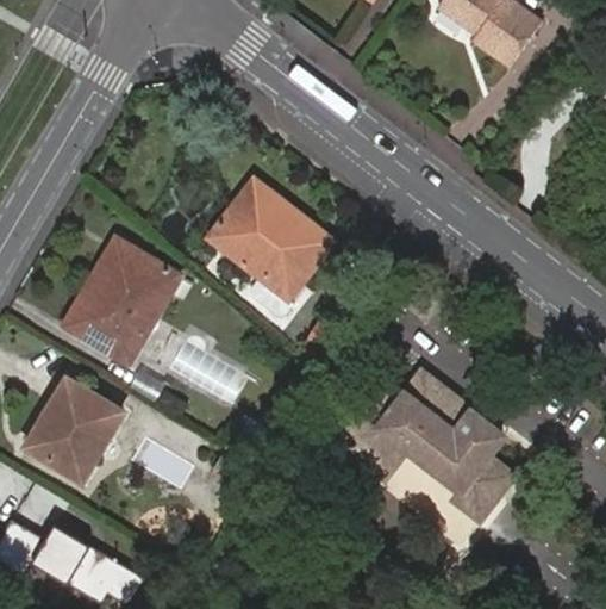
[(442,0),(436,10),(474,37),(472,42),(507,69),(541,22),(510,0),(442,0)]
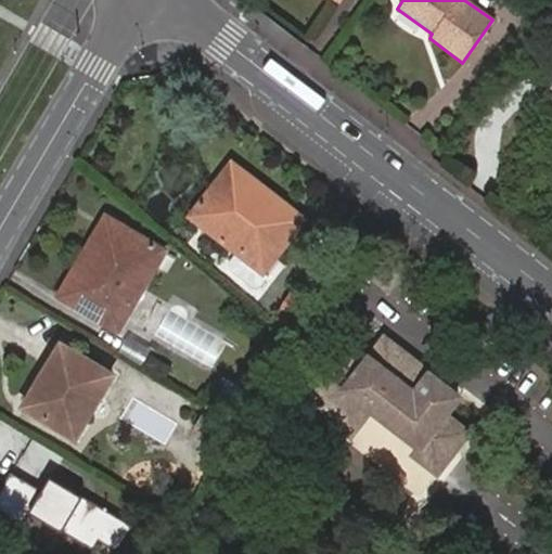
[(304,219),(233,164),(192,216),(242,255),(233,266),(234,272),(252,286),(251,288),(257,293),(265,292),(269,285),(268,284),(271,279),(262,272),(304,219)]
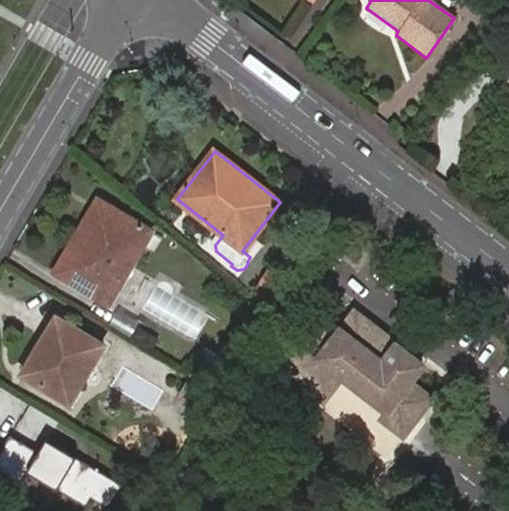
[(109,216),(114,209),(99,201),(95,207),(109,216)]
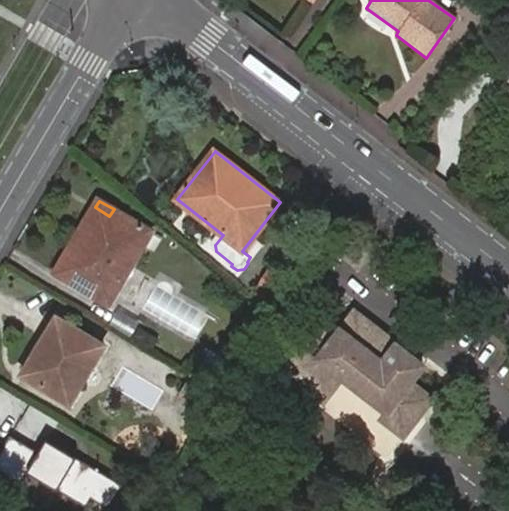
[(113,274),(124,281),(152,232),(114,209),(109,216),(95,207),(56,273),(98,299),(113,274)]
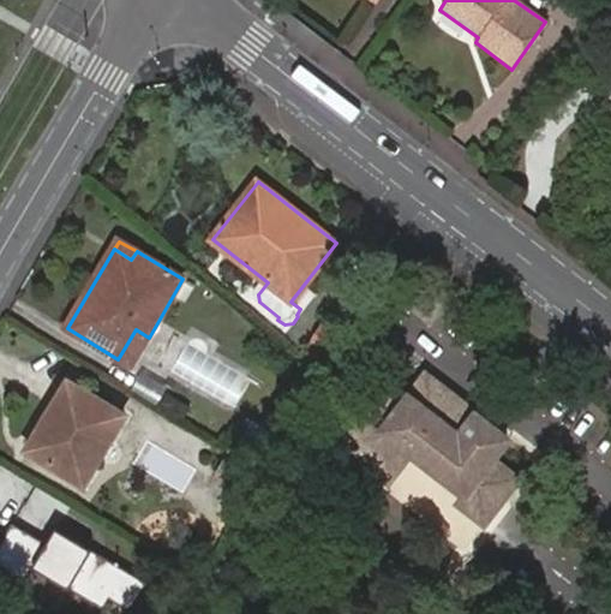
[(407,305),(421,287),(411,280),(397,298),(407,305)]
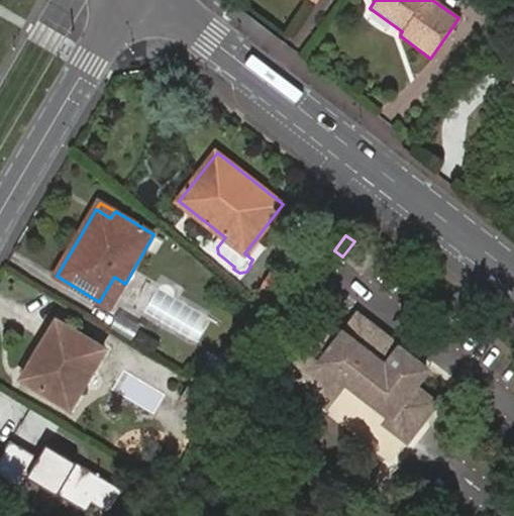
[(99,302),(111,309),(125,284),(114,277),(99,302)]
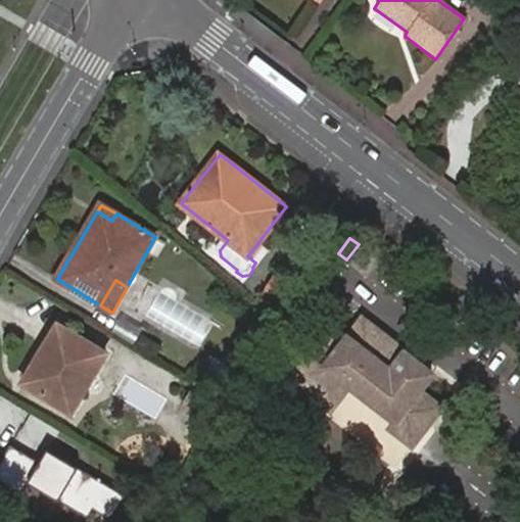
[(352,373),(399,410),(390,423),(413,440),(441,404),(423,389),(436,372),(368,320),(344,347),(323,331),(289,373),(327,404),(352,373)]
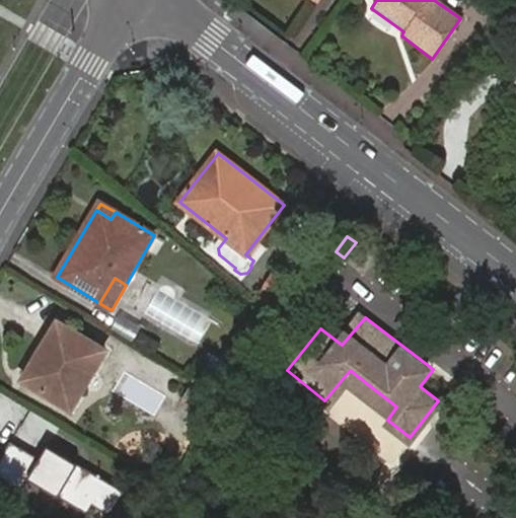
[(59,326),(24,382),(68,410),(102,353),(59,326)]
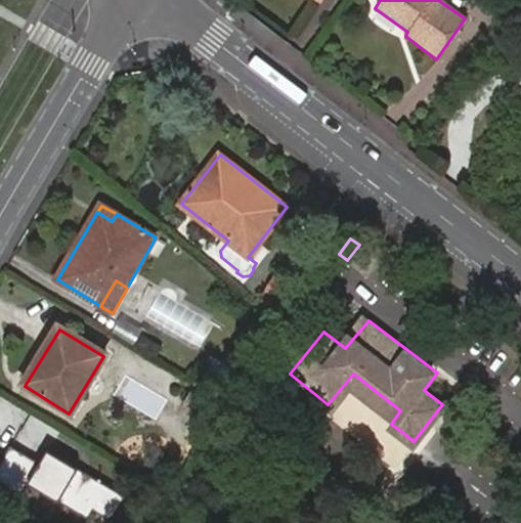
[(28,484),(40,464),(10,446),(0,463),(0,473),(26,488),(28,484)]
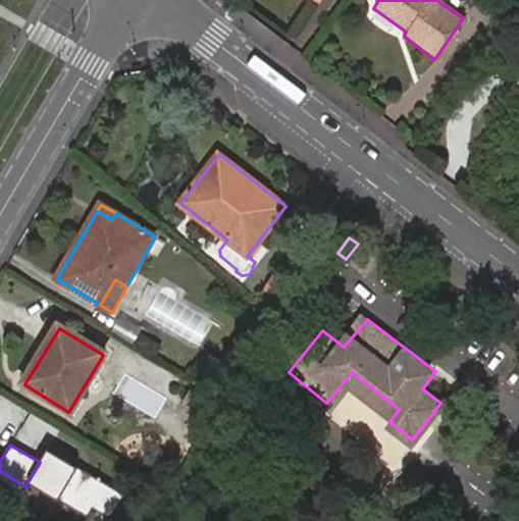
[(125,496),(47,450),(40,462),(28,482),(87,518),(92,510),(110,520),(125,496)]
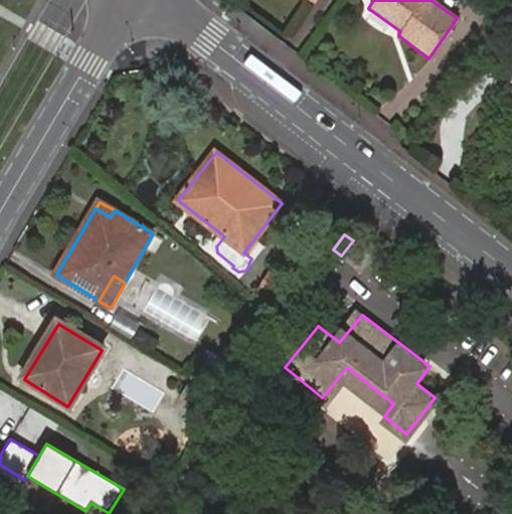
[(25,480),(0,465),(0,475),(20,488),(25,480)]
